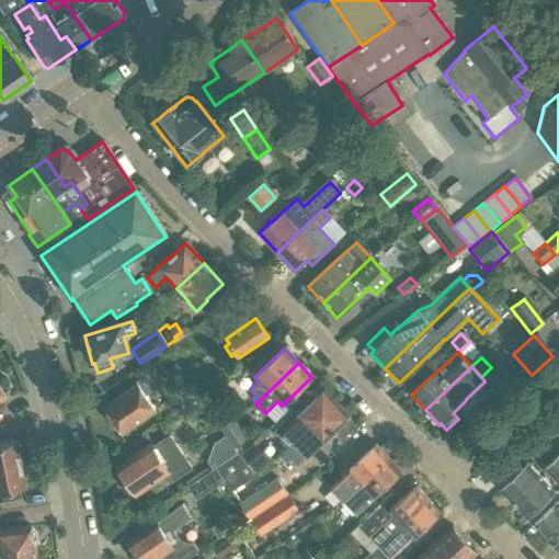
[(122,433),(155,410),(144,395),(155,387),(148,377),(137,385),(104,407),(122,433)]
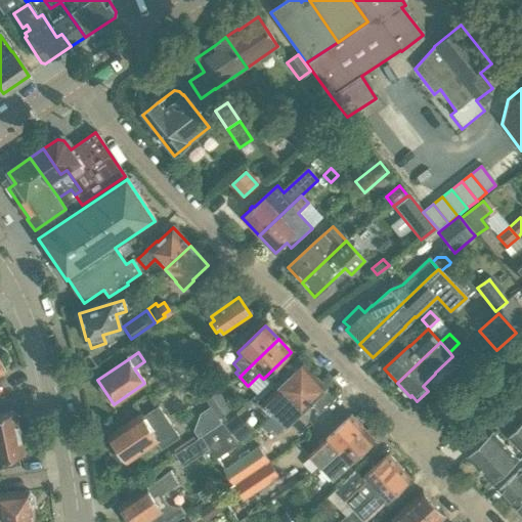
[(256,403),(270,419),(274,415),(314,376),(303,364),(277,388),(274,385),(256,403)]
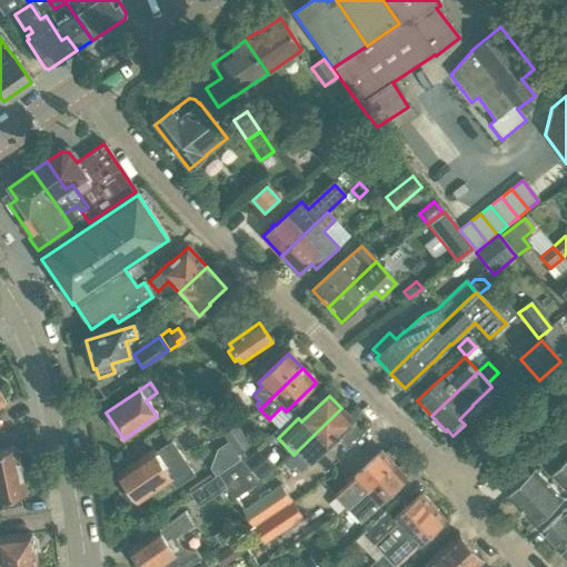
[(197,424),(209,416),(201,404),(189,411),(197,424)]
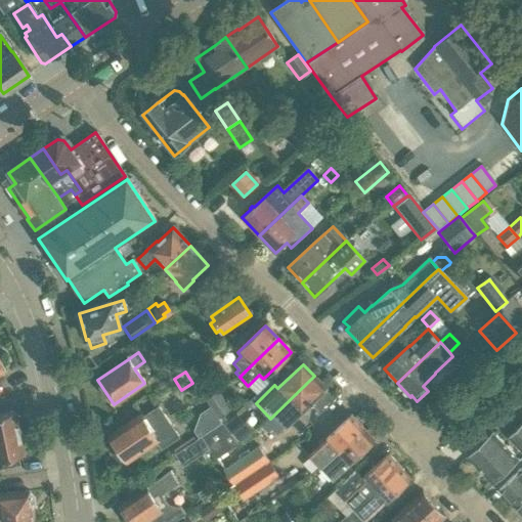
[(318,410),(332,398),(323,391),(325,388),(314,376),(274,415),(270,419),(261,426),(267,433),(271,429),(276,435),(286,426),(287,427),(310,403),(318,410)]
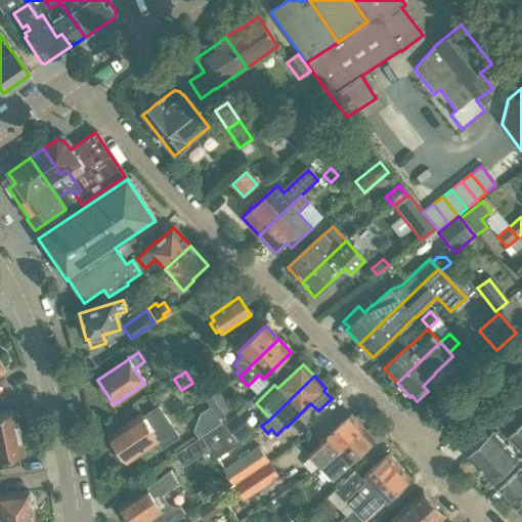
[(205,399),(209,404),(218,418),(230,409),(220,394),(217,391),(205,399)]
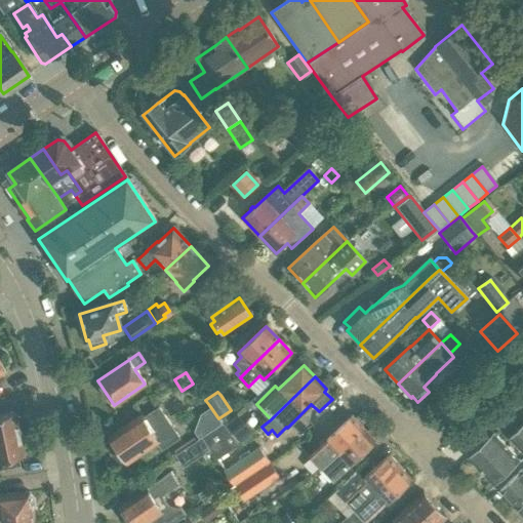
[(142,418),(141,416),(110,437),(117,448),(115,453),(121,463),(127,461),(127,463),(155,443),(161,451),(179,439),(158,407),(142,418)]
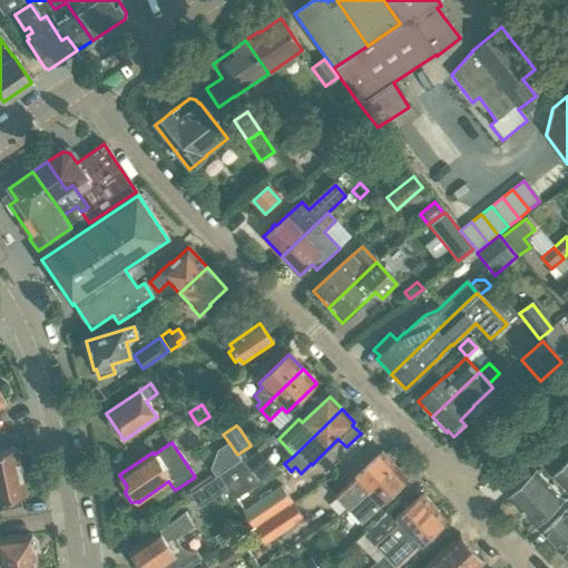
[(227,444),(217,452),(211,472),(214,478),(218,476),(240,462),(227,444)]
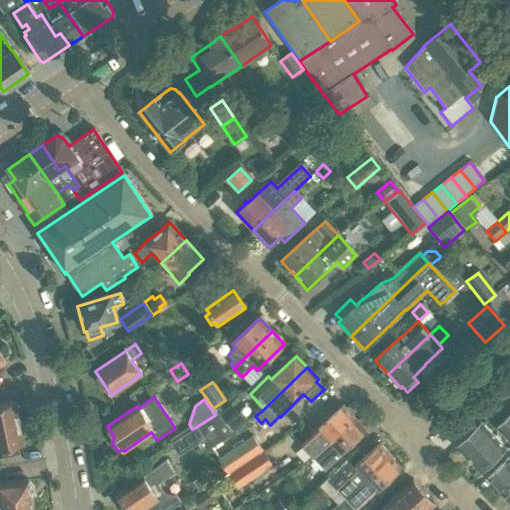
[(0,428),(17,424),(12,403),(0,406),(0,428)]
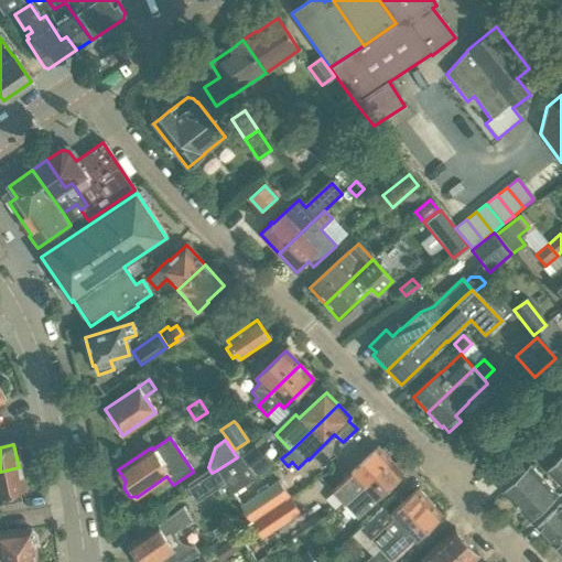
[(254,447),(241,458),(256,476),(269,465),(254,447)]
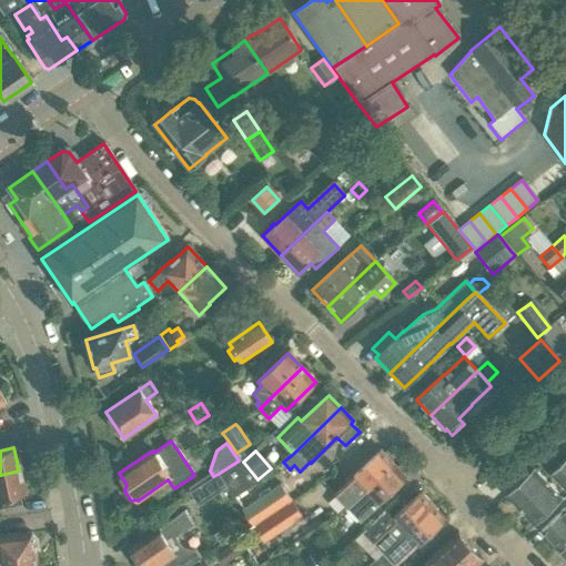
[(381,451),(333,496),(346,509),(349,507),(393,464),(391,462),(393,460),(386,453),(383,454),(381,451)]
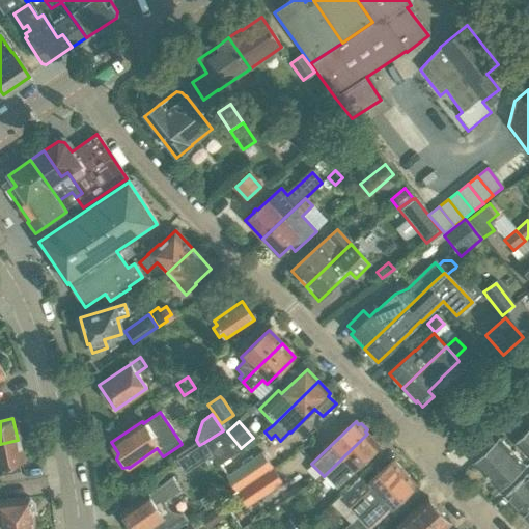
[(218,466),(240,450),(225,429),(223,430),(203,443),(211,454),(218,466)]
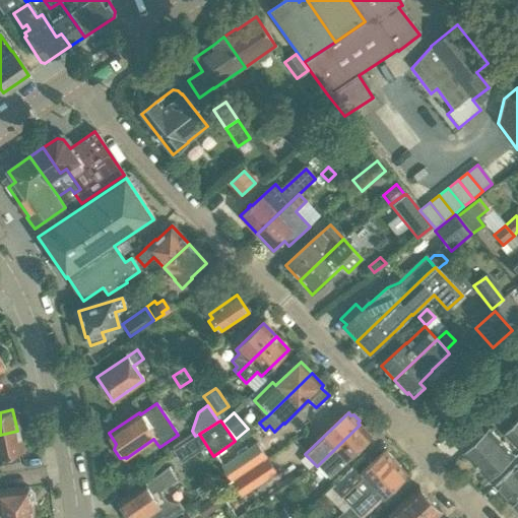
[(517,450),(517,422),(504,436),(517,450)]
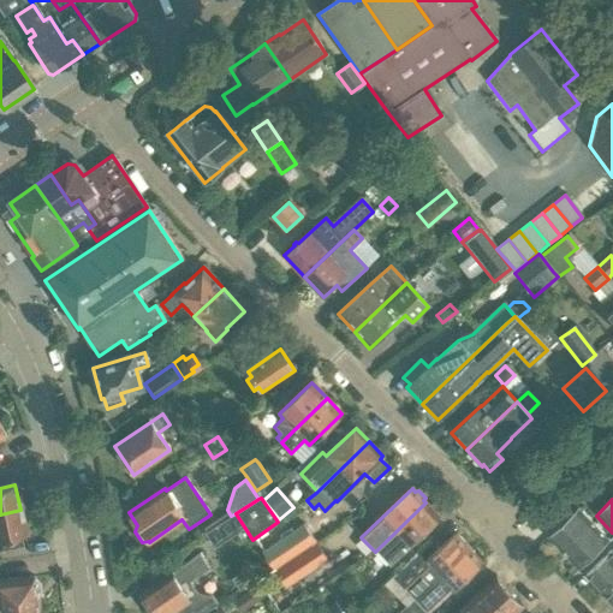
[(426,503),(378,549),(391,564),(440,518),(436,513),(438,511),(432,505),(429,506),(426,503)]
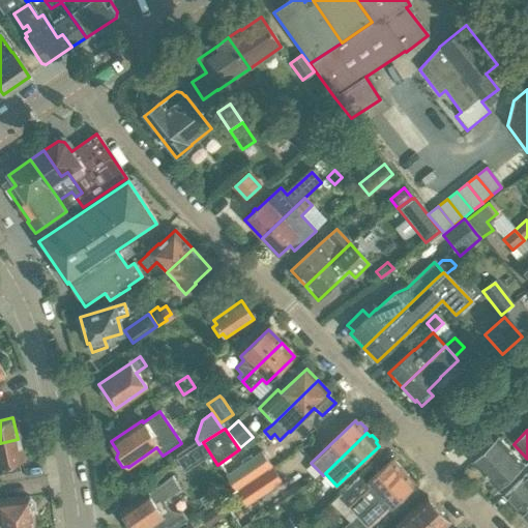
[(497,490),(523,465),(498,438),(472,463),(497,490)]
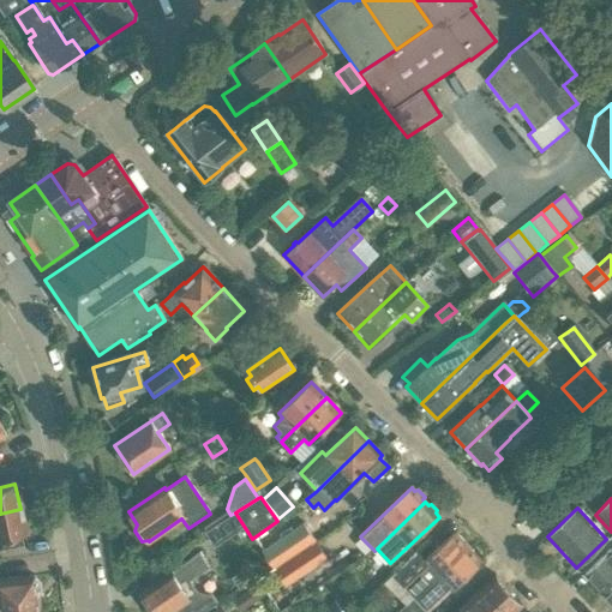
[(25,534),(21,509),(0,514),(0,545),(1,550),(21,545),(18,537),(25,534)]
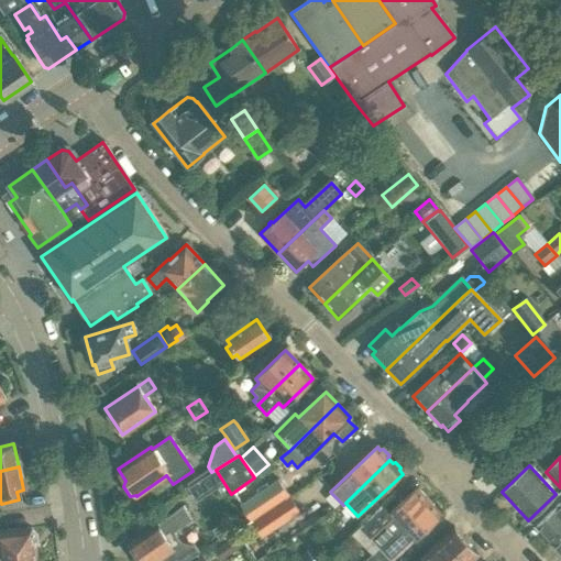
[(196,499),(223,482),(216,470),(211,472),(188,488),(196,499)]
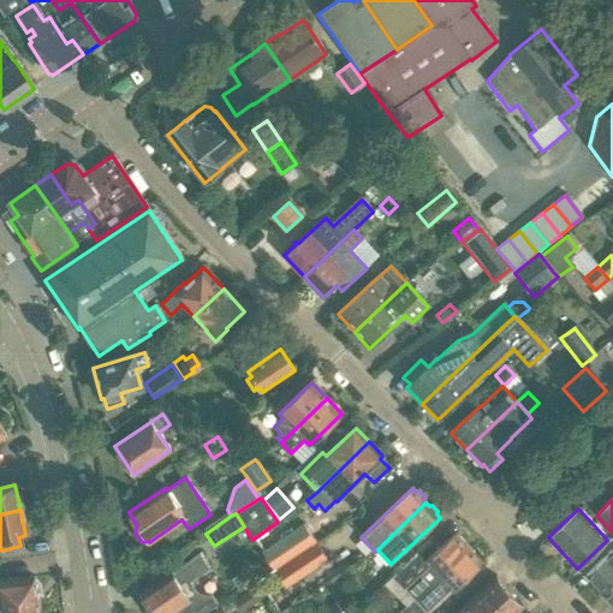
[(275,571),(316,542),(303,524),(263,552),(275,571)]
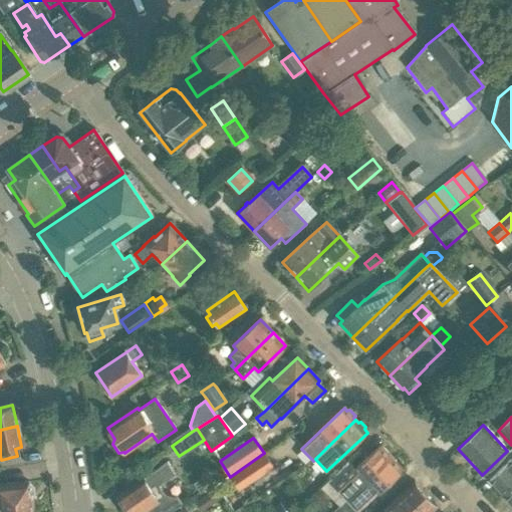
[(338,507),(392,458),(379,446),(348,475),(342,468),(321,488),(338,507)]
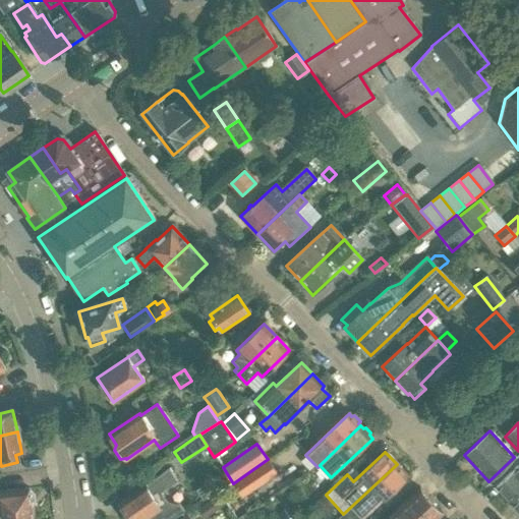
[(242,498),(277,474),(268,459),(233,483),(235,486),(242,498)]
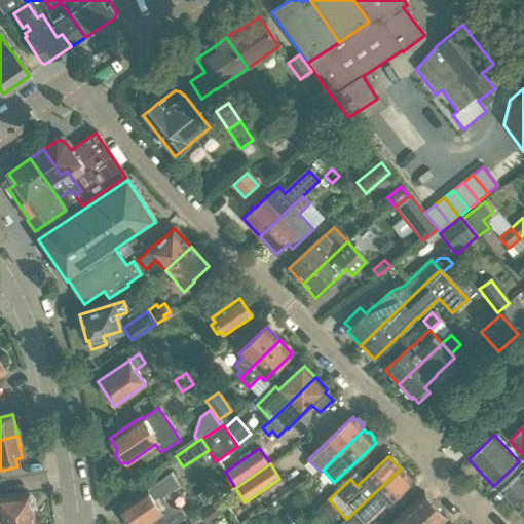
[(386,506),(412,481),(401,469),(346,519),(347,519),(343,523),(361,523),(372,514),(374,517),(386,506)]
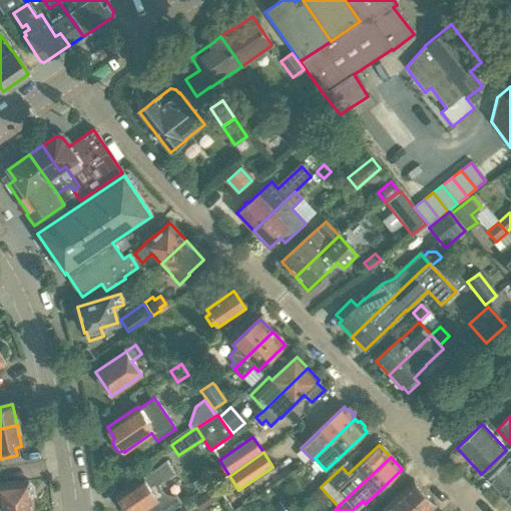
[(503,496),(510,488),(510,462),(510,463),(508,460),(487,480),(503,496)]
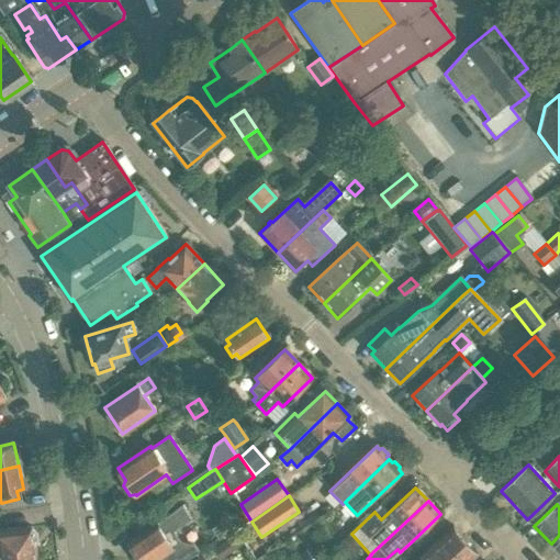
[(181,506),(130,542),(135,551),(133,557),(134,559),(187,559),(199,552),(193,545),(178,541),(171,546),(165,537),(187,522),(181,513),(185,511),(181,506)]
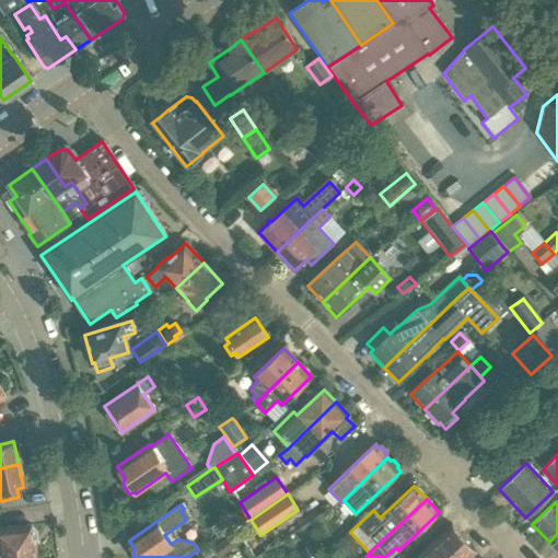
[(222,521),(210,529),(217,539),(230,531),(222,521)]
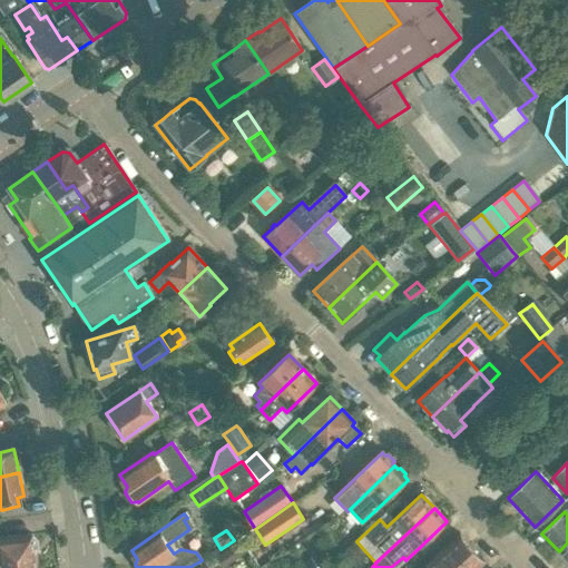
[(451,567),(472,548),(459,535),(431,561),(432,564),(429,567),(427,567),(426,566),(424,567),(451,567)]
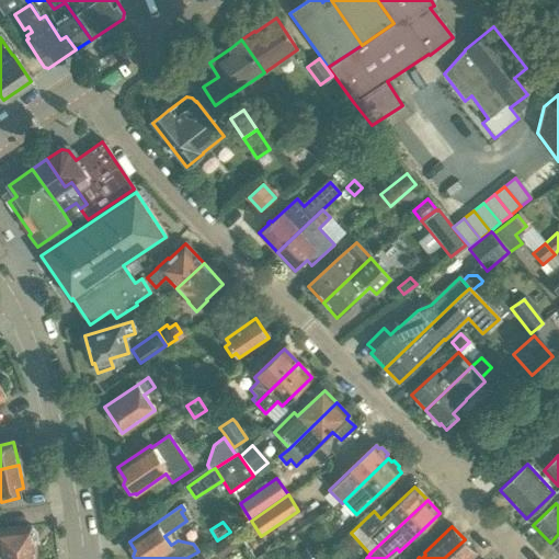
[(8,558),(32,555),(31,544),(34,540),(33,533),(29,529),(29,527),(0,531),(0,558),(8,558)]
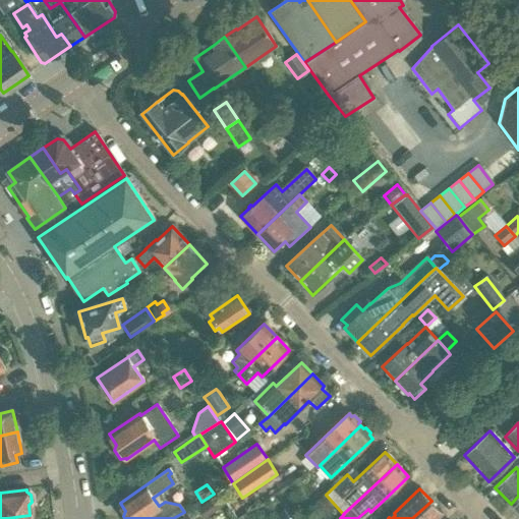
[(223,507),(217,498),(210,503),(217,512),(223,507)]
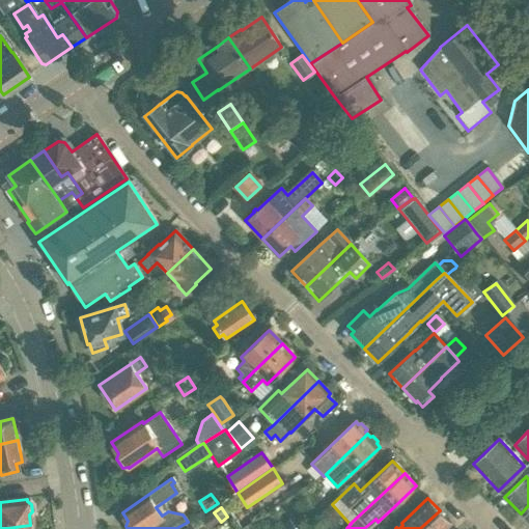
[(446,528),(451,524),(440,510),(420,528),(446,528)]
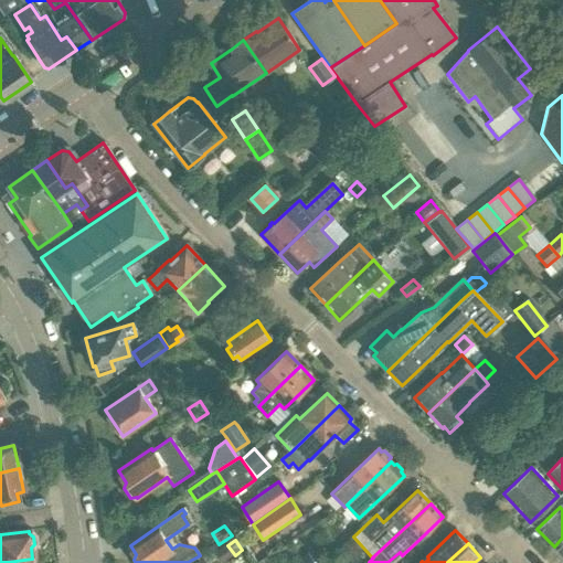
[(317,562),(307,552),(295,562),(317,562)]
